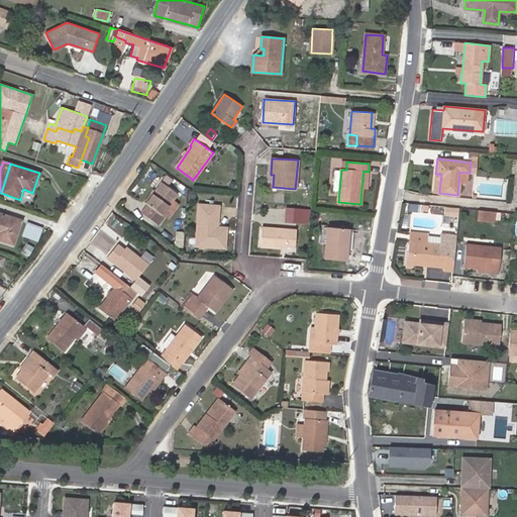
[(467,184),(468,173),(459,172),(458,184),(467,184)]
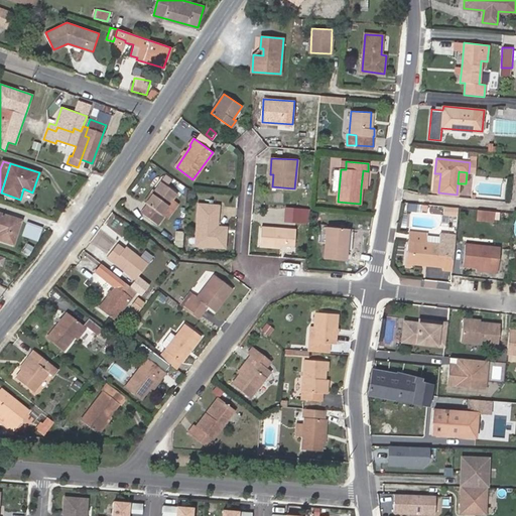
[(158,226),(164,217),(161,214),(172,199),(176,192),(161,181),(146,203),(148,205),(142,213),(158,226)]
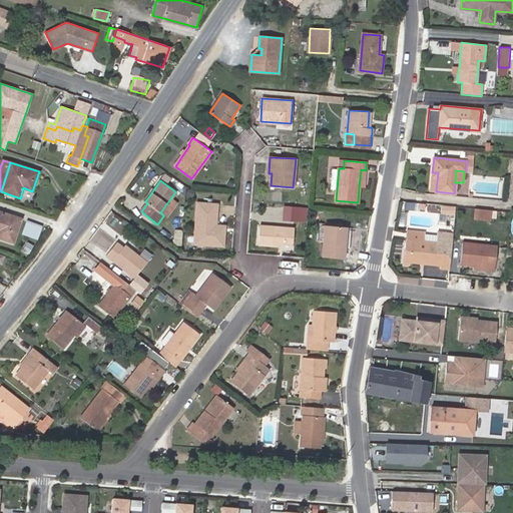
[(171,197),(160,212),(163,215),(174,200),(171,197)]
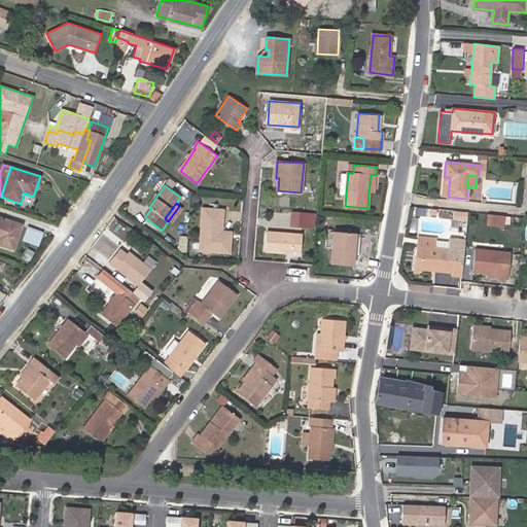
[(229,253),(230,237),(220,236),(220,232),(222,210),(203,209),(200,250),(229,253)]
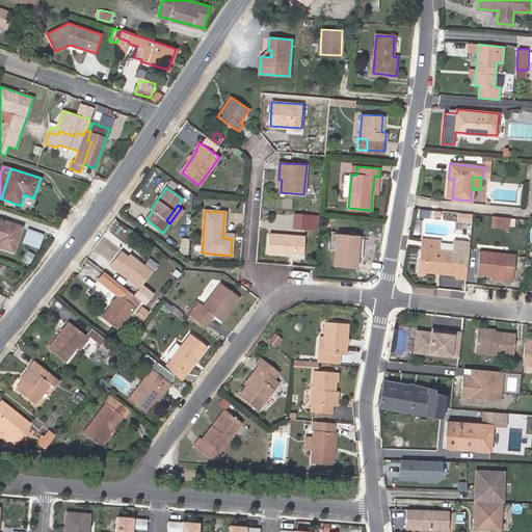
[(294,228),(309,229),(309,215),(294,213),(294,228)]
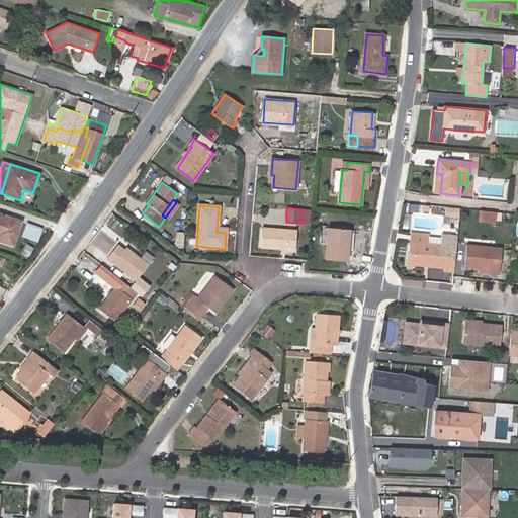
[(413,228),(438,230),(439,212),(414,210),(413,228)]
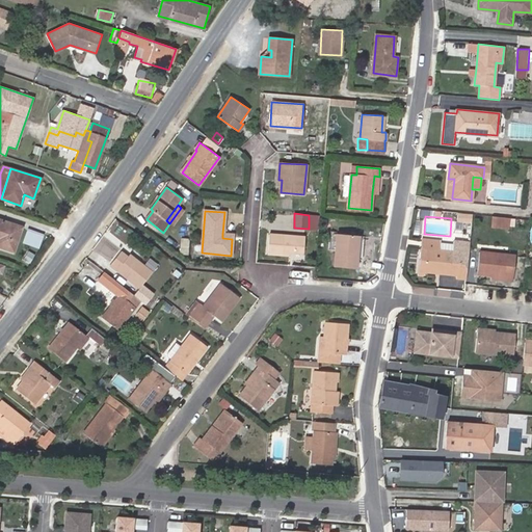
[(493,224),(510,225),(511,217),(494,216),(493,224)]
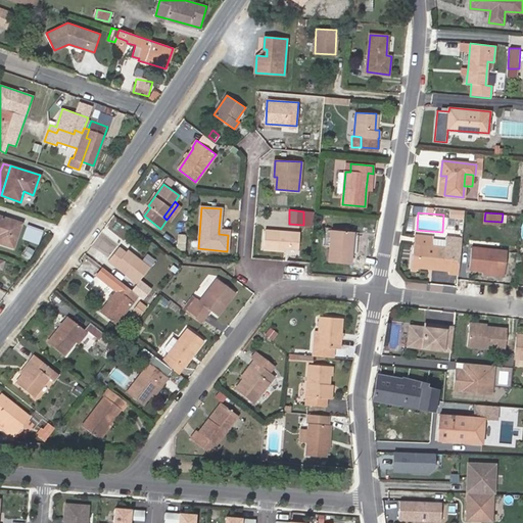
[(0,242),(13,247),(21,224),(0,217),(0,242)]
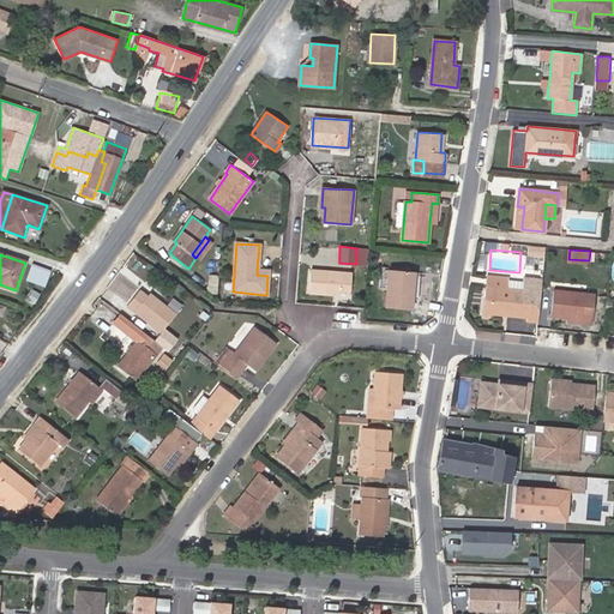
[(409,309),(413,271),(390,270),(386,308),(409,309)]
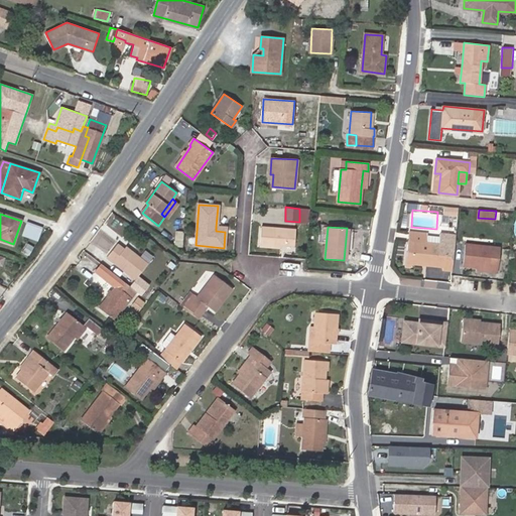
[(294,246),(295,231),(261,228),(260,246),(280,247),(280,245),(294,246)]
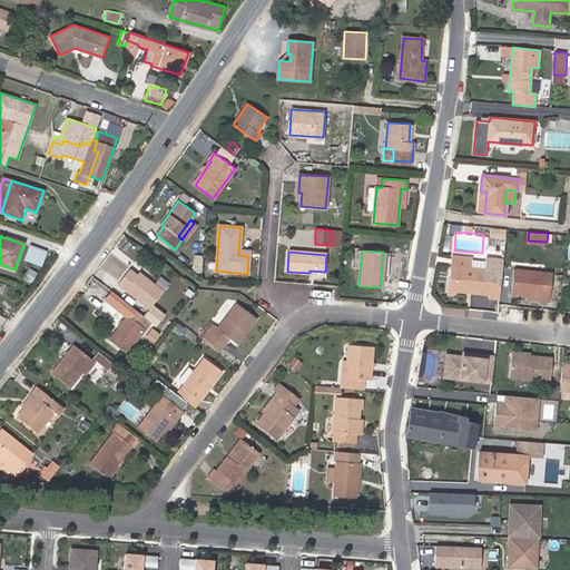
[(493,258),(492,271),(483,269),(484,263),(472,262),(472,258),(452,256),(450,265),(457,266),(454,286),(473,288),(472,292),(490,294),(490,297),(499,298),(503,261),(493,258)]
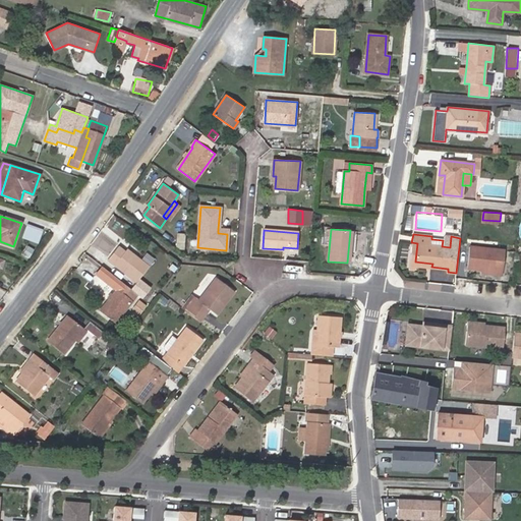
[(443,240),(442,246),(450,247),(451,236),(444,236),(443,240)]
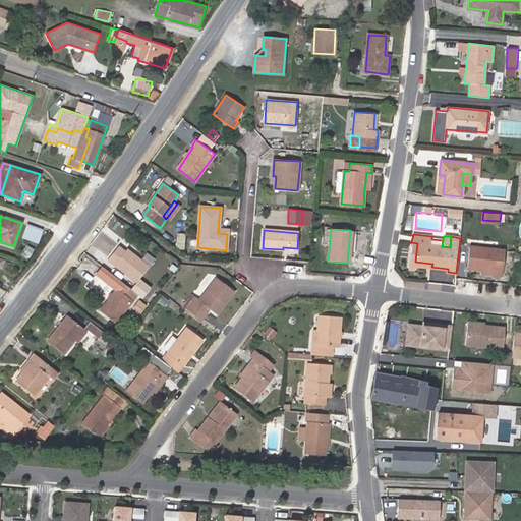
[(118,246),(108,259),(136,282),(147,270),(138,264),(140,261),(126,249),(124,251),(118,246)]
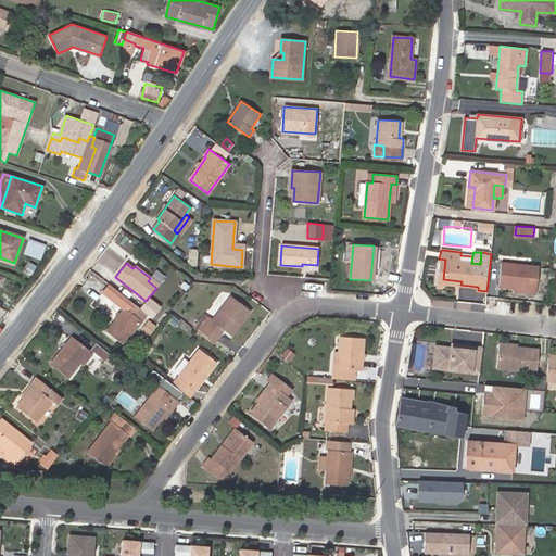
[(498,286),(513,288),(528,289),(528,292),(536,293),(540,267),(501,263),(498,286)]
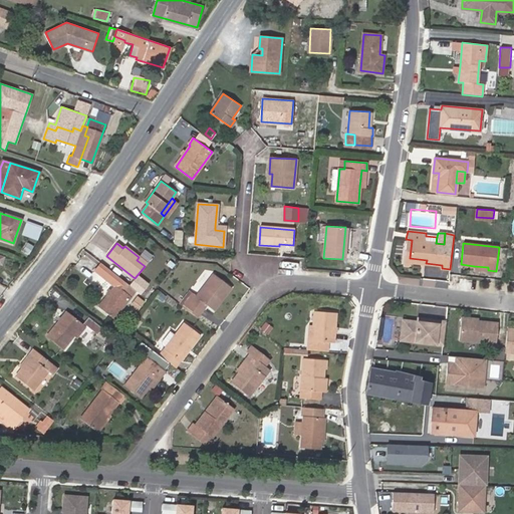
[(139,257),(137,260),(145,266),(147,263),(139,257)]
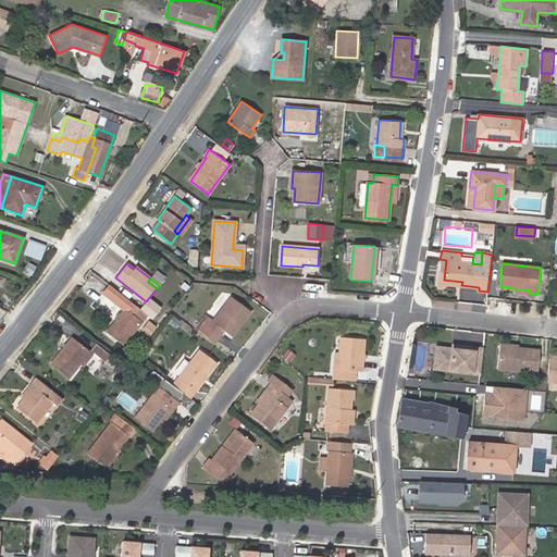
[(208,339),(219,326),(223,330),(231,336),(250,311),(232,297),(212,322),(208,319),(198,332),(208,339)]
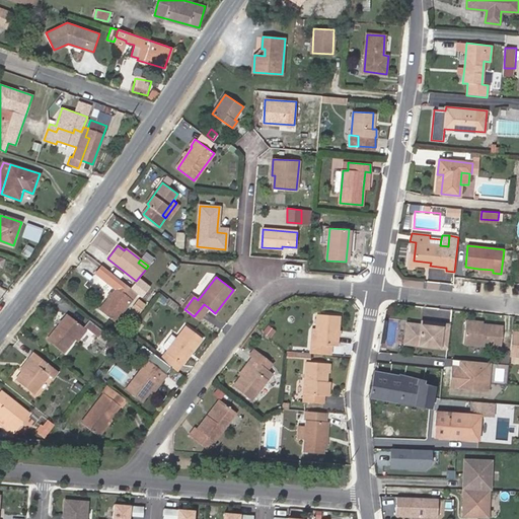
[(200,297),(210,281),(203,277),(193,293),(200,297)]
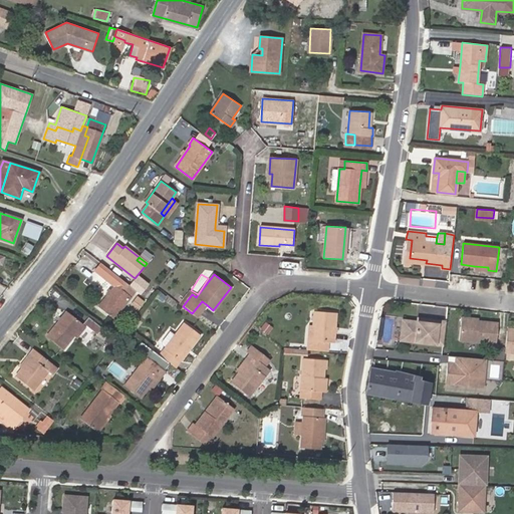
[(136,290),(120,278),(98,306),(113,318),(136,290)]
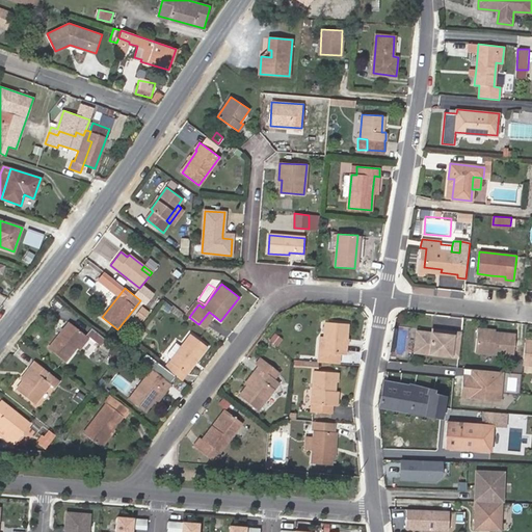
[(151,302),(142,296),(140,300),(148,307),(151,302)]
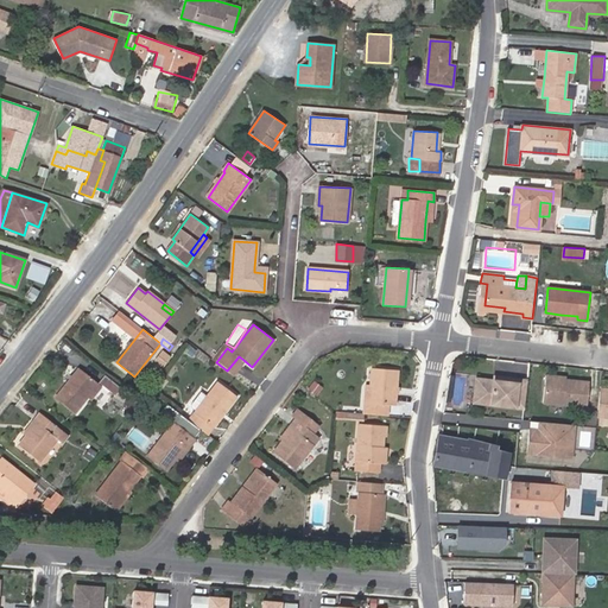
[(164,368),(172,358),(162,349),(153,360),(164,368)]
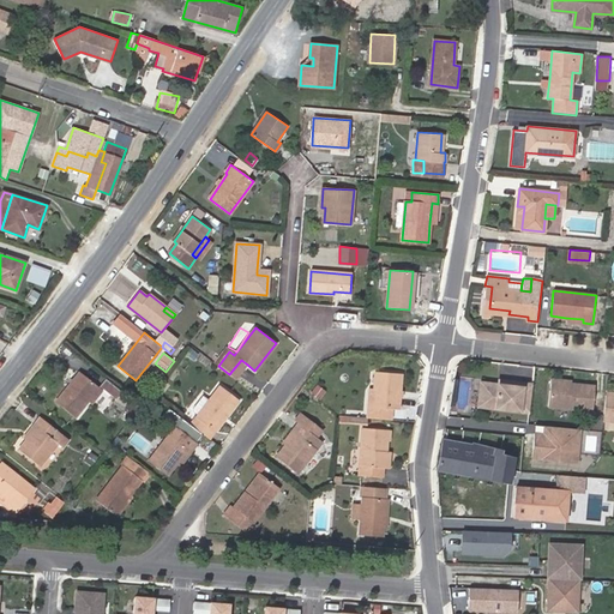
[(229,374),(234,378),(246,363),(241,360),(229,374)]
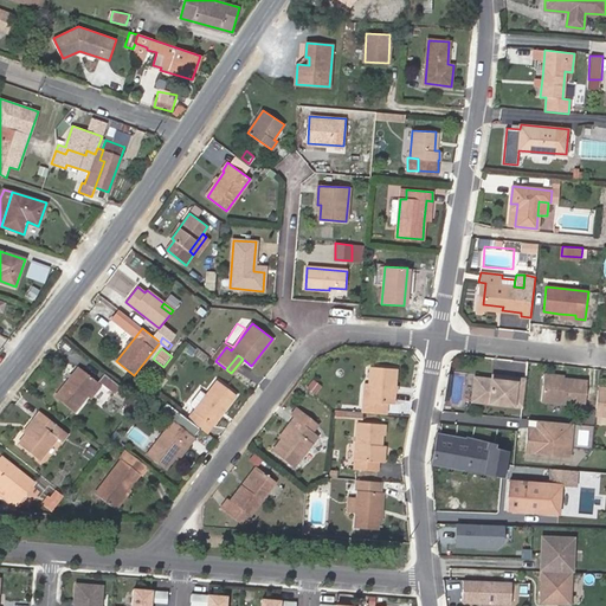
[(395,369),(371,367),(369,384),(368,405),(363,405),(363,412),(386,413),(386,404),(392,404),(395,369)]
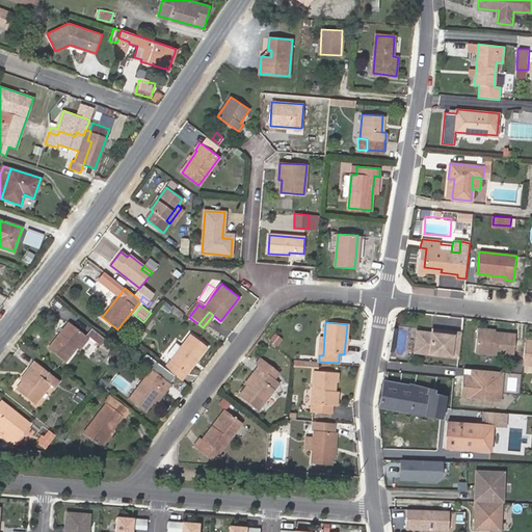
[(64,362),(76,347),(84,336),(70,323),(65,328),(61,334),(49,349),(64,362)]
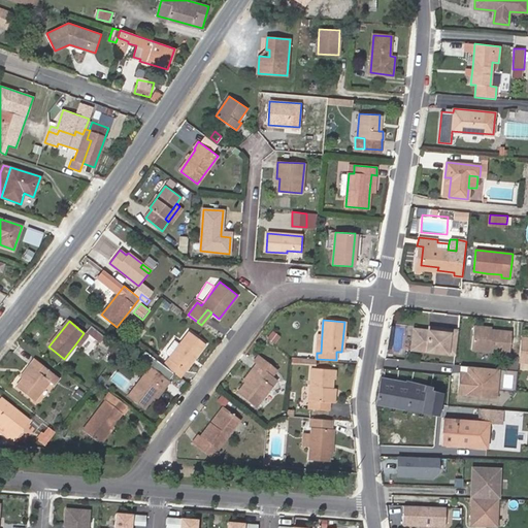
[(403,342),(404,327),(395,326),(394,341),(403,342)]
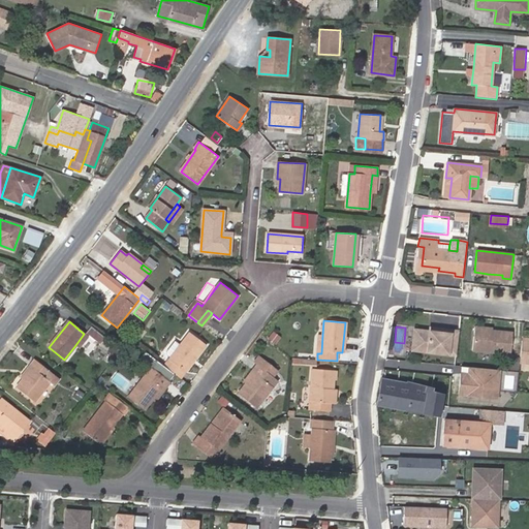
[(473,350),(511,353),(514,332),(493,330),(493,328),(475,327),(473,350)]
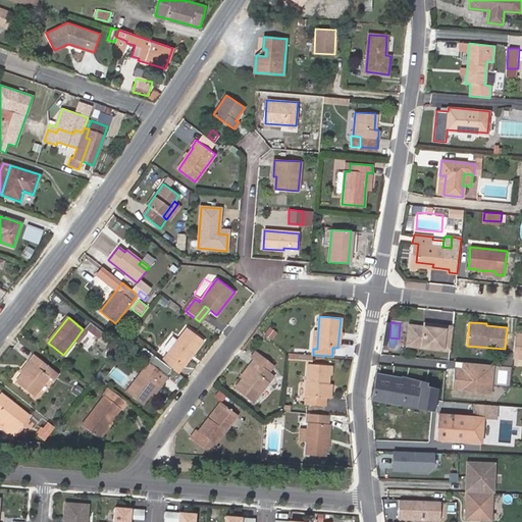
[(421,347),(450,350),(453,326),(430,324),(430,327),(409,325),(408,340),(416,341),(421,347)]
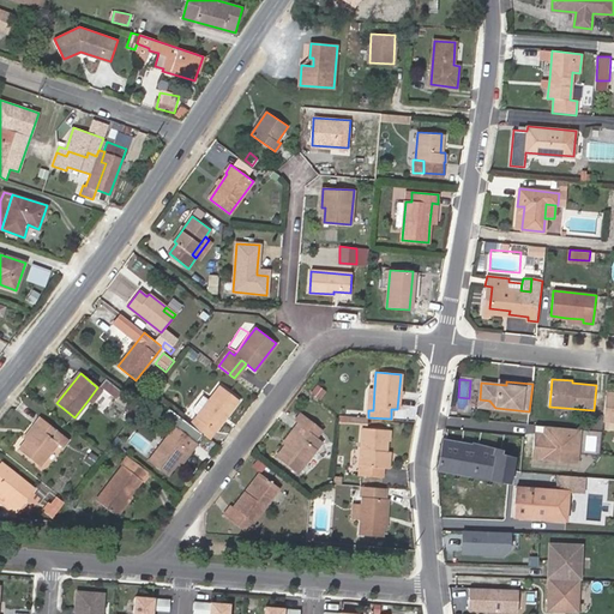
[(323,398),(327,391),(317,385),(312,392),(323,398)]
